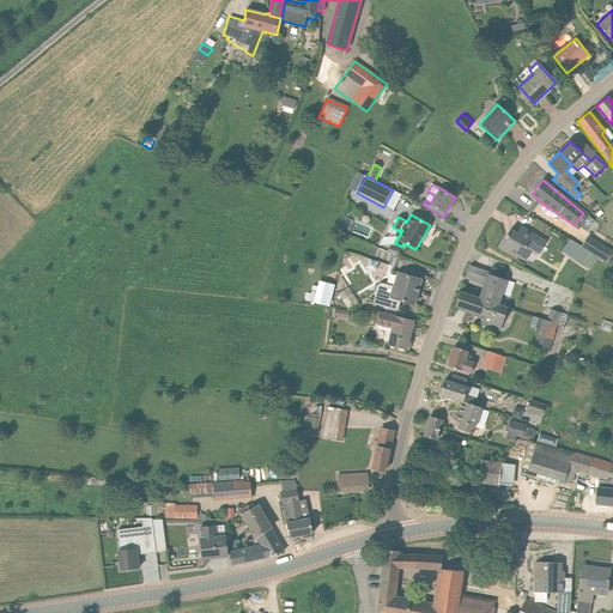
[(589,217),(581,228),(586,231),(594,220),(589,217)]
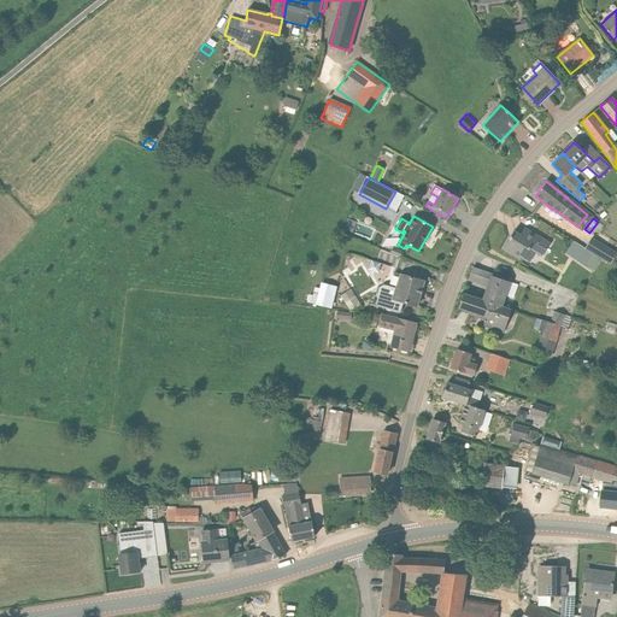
[(550,244),(524,228),(519,235),(513,231),(504,248),(523,259),(529,250),(542,257),(550,244)]
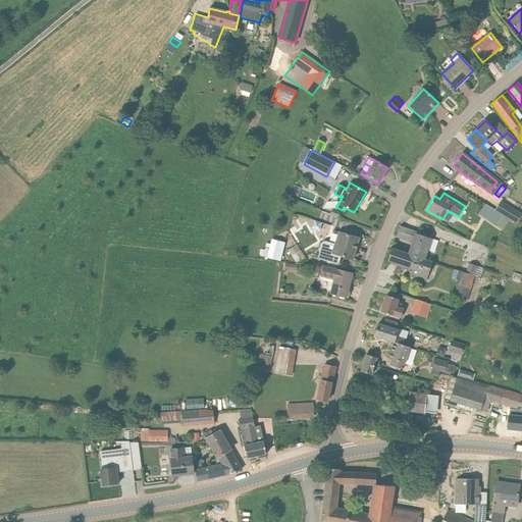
[(516,223),(521,214),(501,201),(494,210),(496,211),(516,223)]
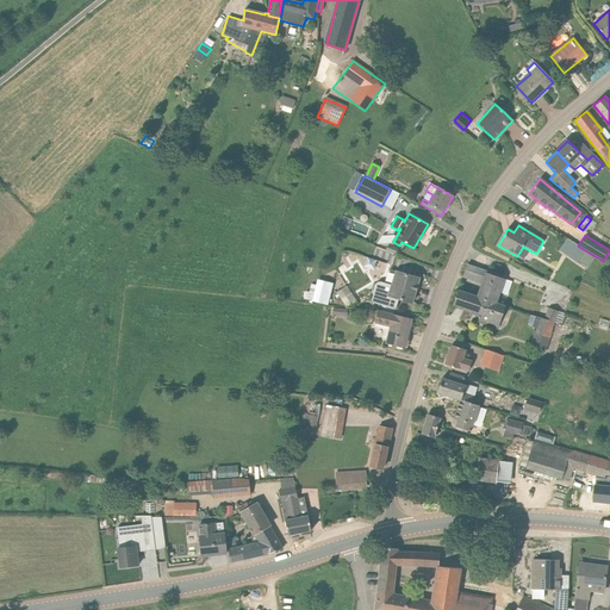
[(578,246),(567,238),(559,250),(571,259),(579,247),(578,246)]
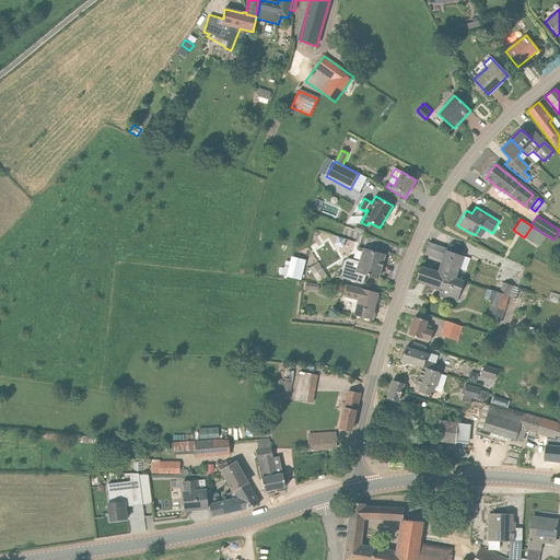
[(443,260),(439,273),(454,279),(458,268),(466,271),(470,259),(463,256),(446,251),(447,249),(429,243),(424,254),(443,260)]
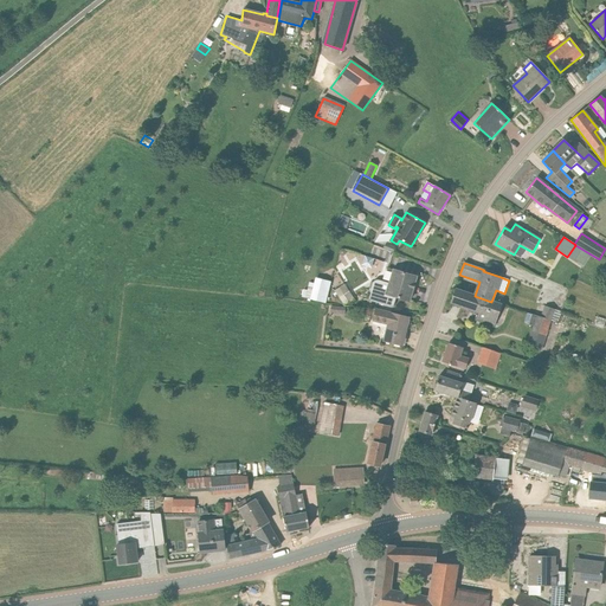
[(386,295),(410,301),(417,277),(393,270),(386,295)]
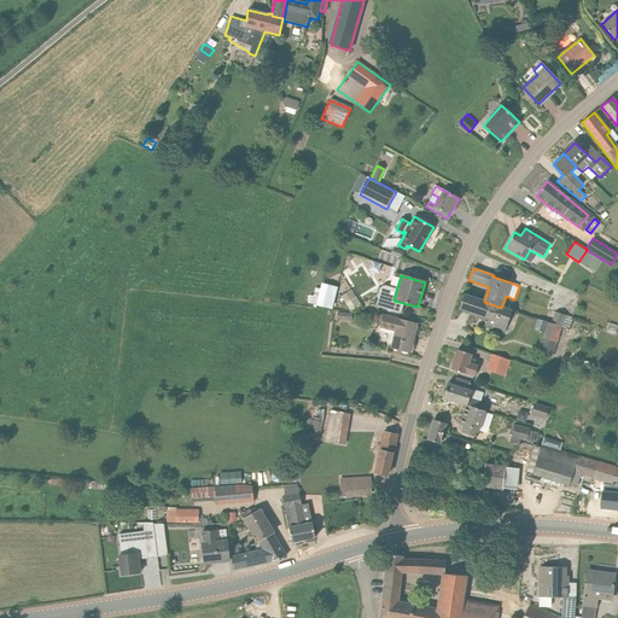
[(338,287),(322,284),(316,305),(332,310),(338,287)]
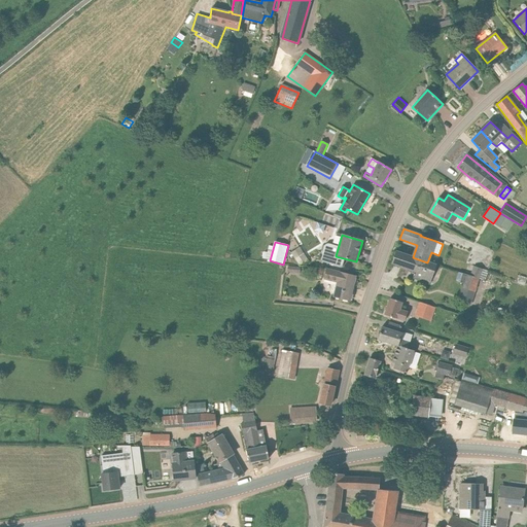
[(294,250),(291,253),(300,266),(304,262),(294,250)]
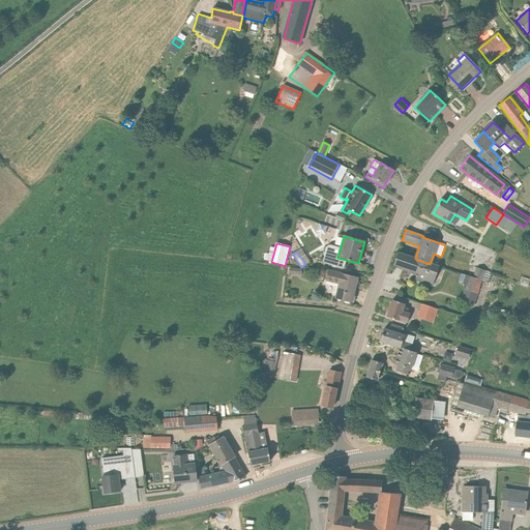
[(433,285),(439,267),(430,264),(415,259),(398,253),(393,265),(418,273),(416,278),(433,285)]
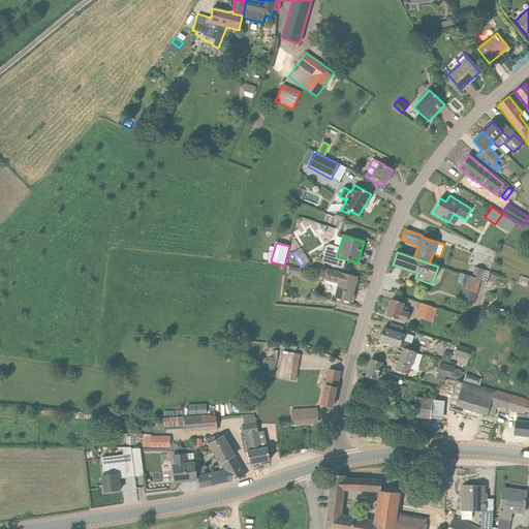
[(479,280),(484,270),(475,268),(472,277),(479,280)]
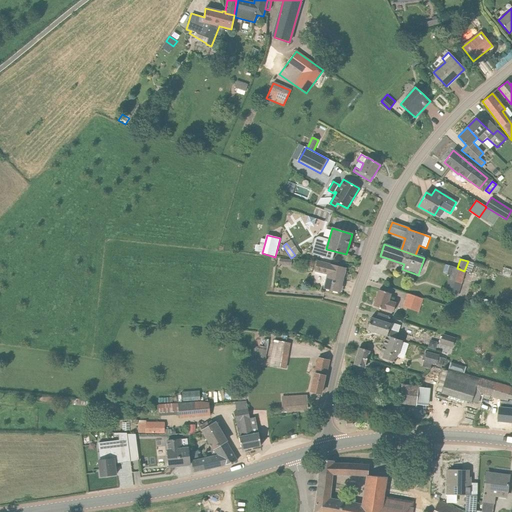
[(339,292),(345,268),(317,261),(315,271),(327,274),(324,288),(339,292)]
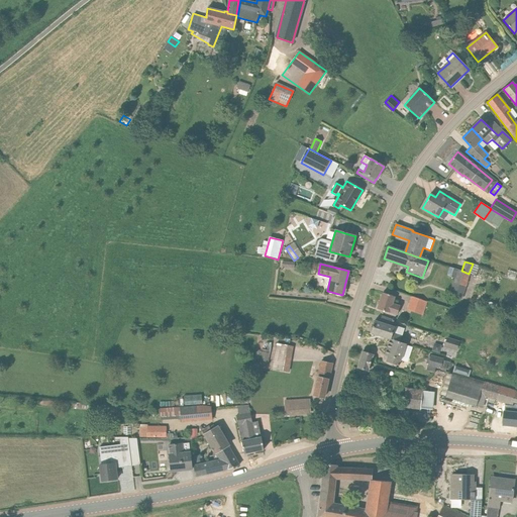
[(472,273),(476,275),(480,266),(476,264),(472,273)]
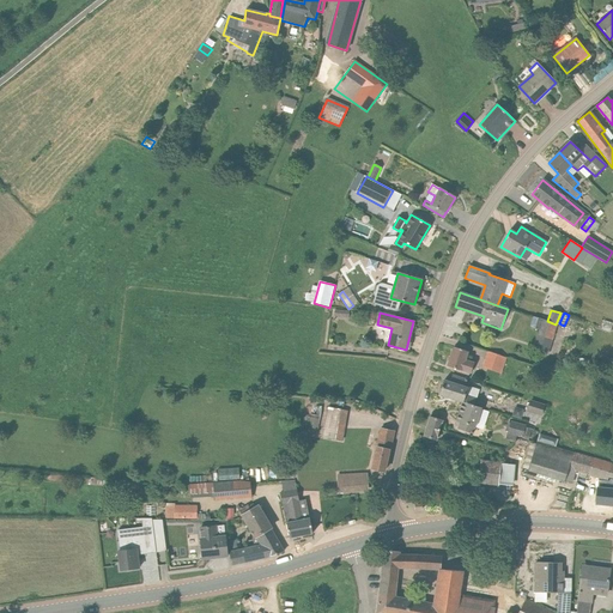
[(539,335),(551,339),(556,325),(547,321),(544,320),(539,335)]
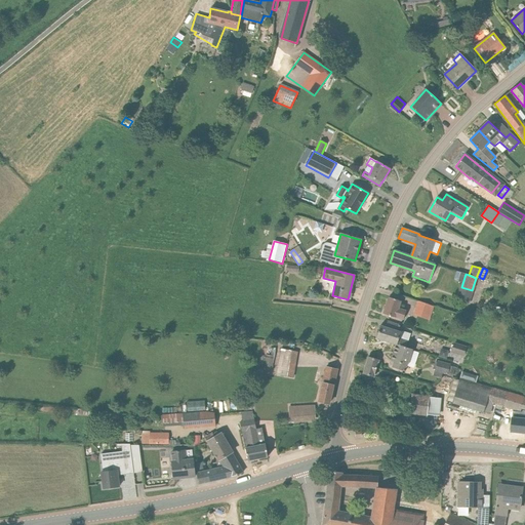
[(403,320),(406,311),(398,309),(401,301),(389,297),(382,314),(395,318),(395,317),(403,320)]
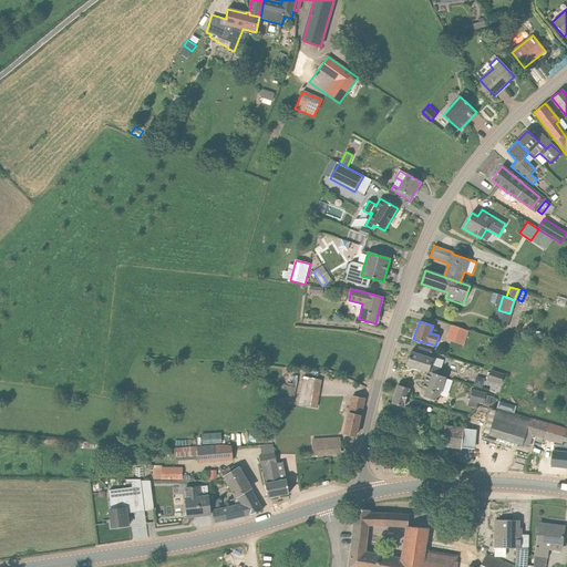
[(468,331),(451,326),(446,340),(463,346),(468,331)]
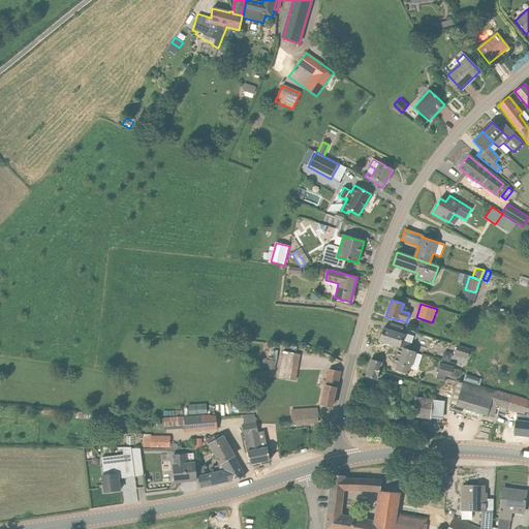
[(379,341),(399,347),(409,350),(411,344),(413,337),(404,334),(404,335),(401,334),(403,328),(390,323),(389,330),(383,328),(379,341)]
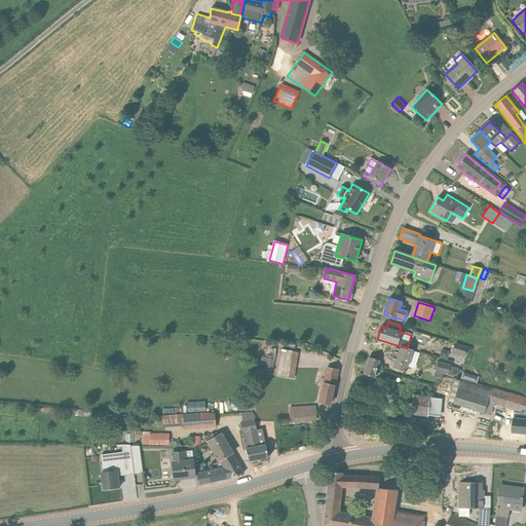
[(467,347),(455,343),(452,353),(464,358),(467,347)]
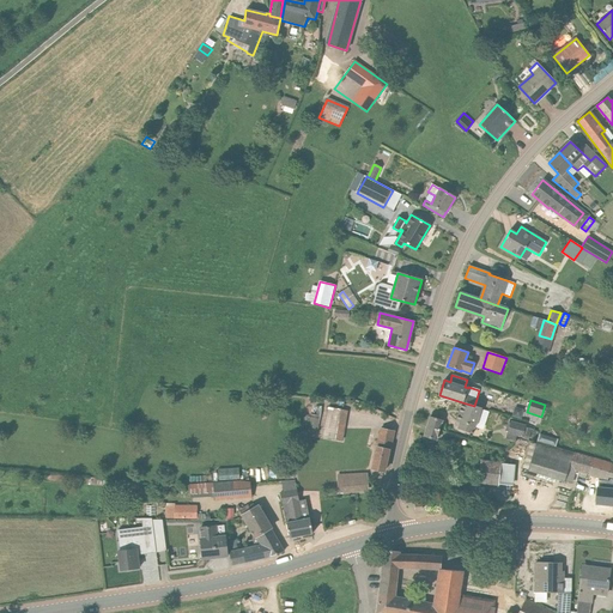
[(459,422),(456,429),(473,434),(474,428),(475,428),(481,408),(474,406),(462,402),(456,422),(459,422)]
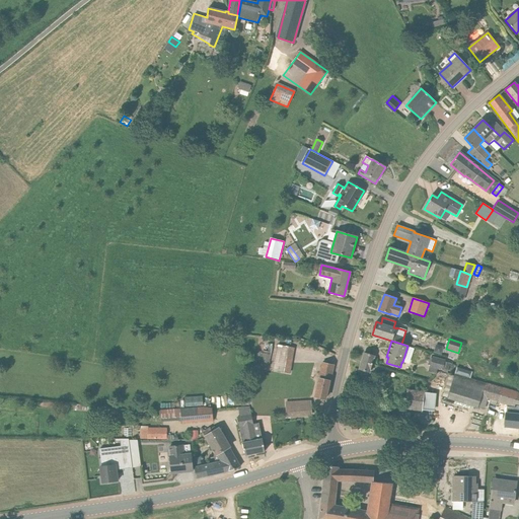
[(278,345),(274,370),(289,373),(294,348),(278,345)]
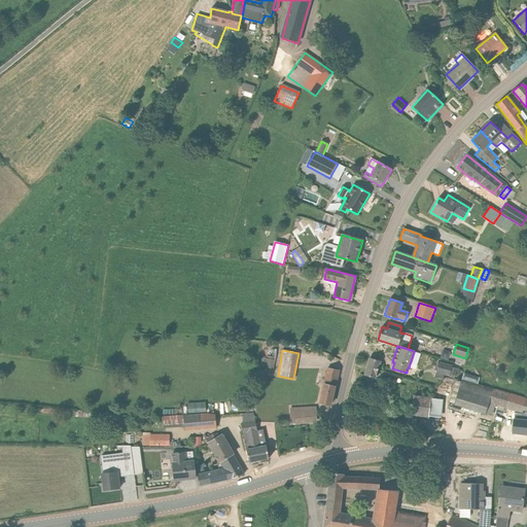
[(445,351),(442,353),(440,358),(448,360),(450,352),(445,351)]
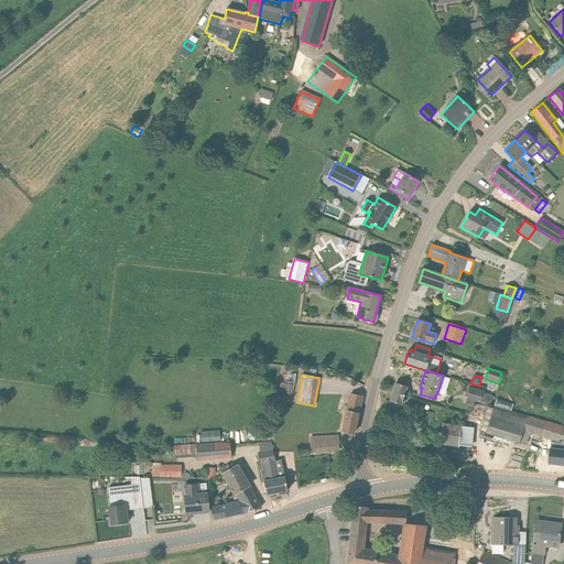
[(292,399),(293,389),(294,382),(290,381),(285,381),(283,398),(292,399)]
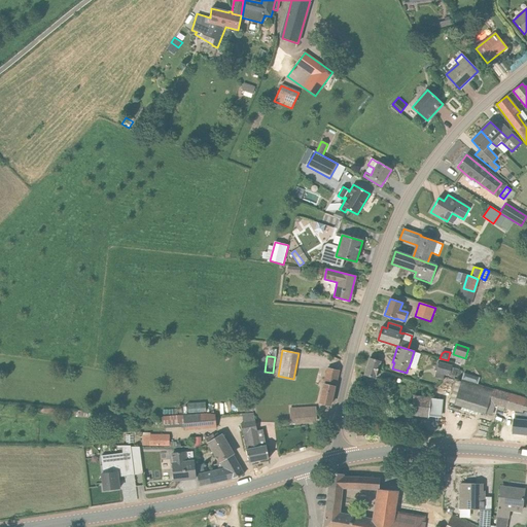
[(375,379),(380,361),(370,358),(364,376),(375,379)]
